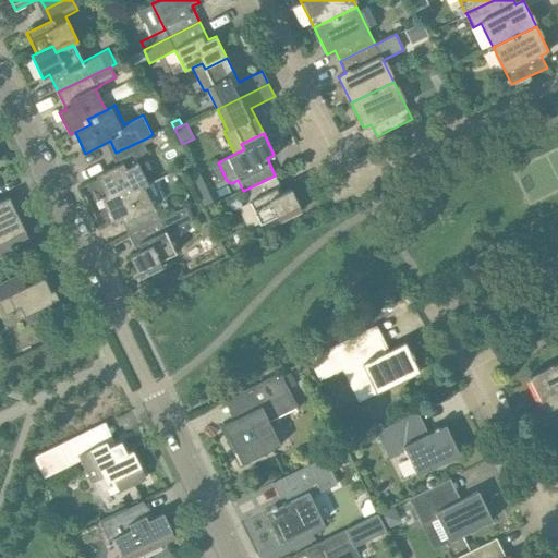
[(150,136),(116,153),(121,164),(96,176),(107,196),(122,189),(125,197),(143,189),(147,185),(134,159),(147,153),(144,145),(153,141),(150,136)]
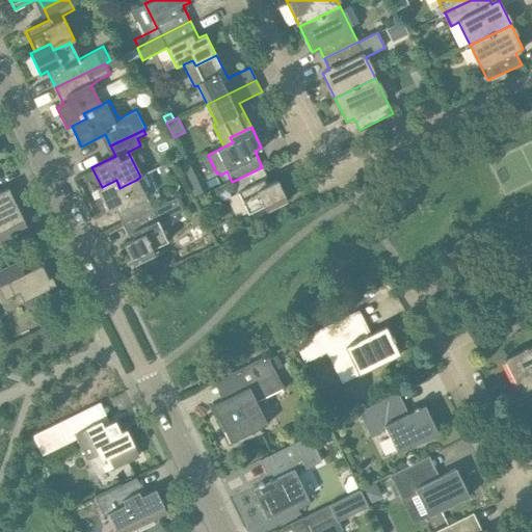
[(270,183),(262,167),(232,182),(247,213),(263,205),(266,211),(288,201),(277,180),(270,183)]
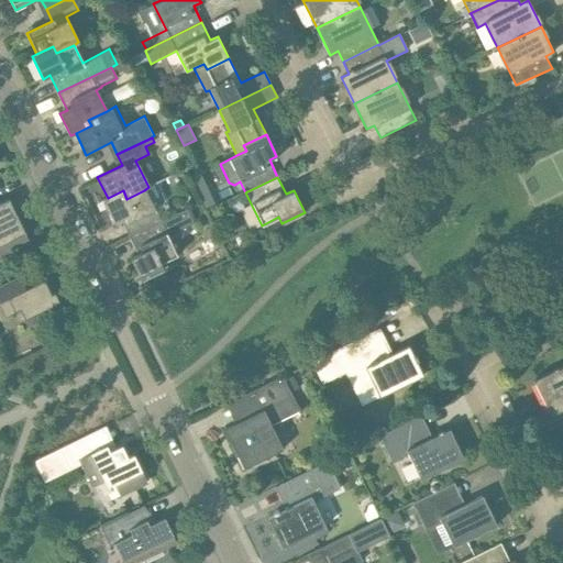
[(127,199),(123,190),(108,198),(102,201),(113,223),(121,220),(130,238),(161,222),(144,190),(127,199)]
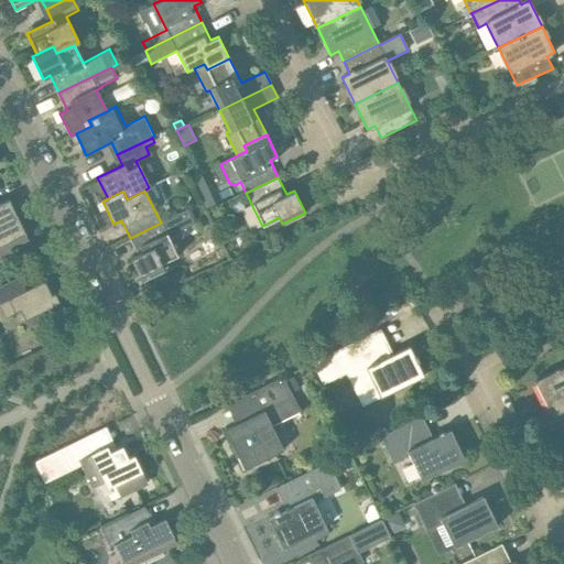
[(0,258),(30,243),(9,199),(0,204),(0,258)]
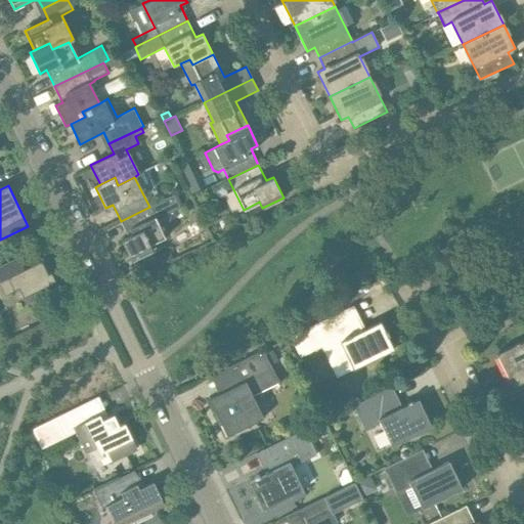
[(149,207),(121,221),(128,236),(122,239),(132,261),(151,251),(149,246),(165,238),(156,220),(180,208),(174,195),(149,207)]
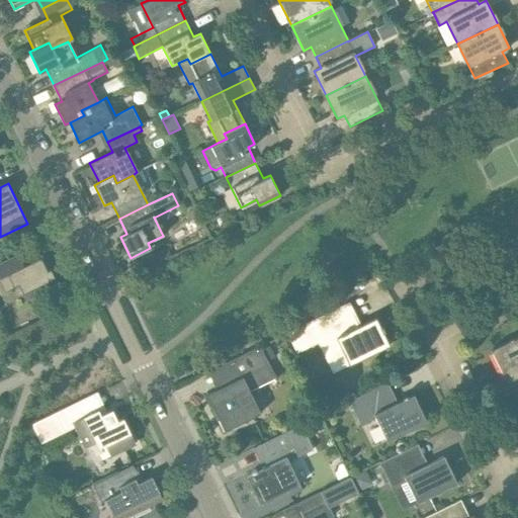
[(171,256),(167,248),(156,253),(160,261),(171,256)]
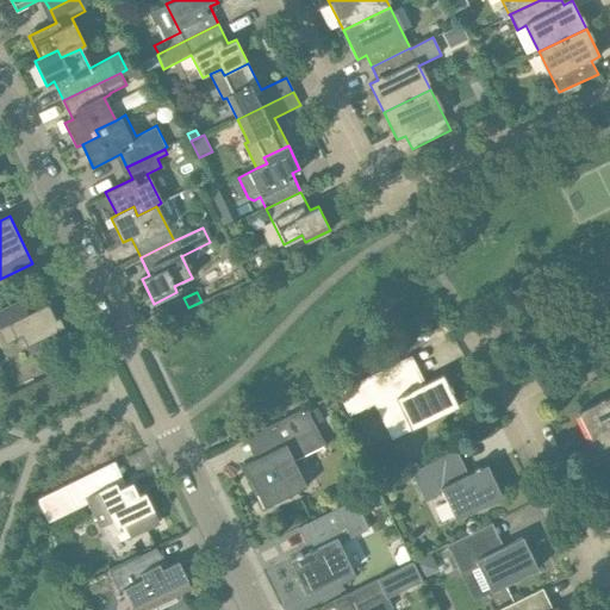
[(0,311),(0,336),(4,344),(22,335),(31,353),(43,347),(45,352),(70,340),(60,317),(55,319),(48,304),(27,313),(22,300),(0,311)]
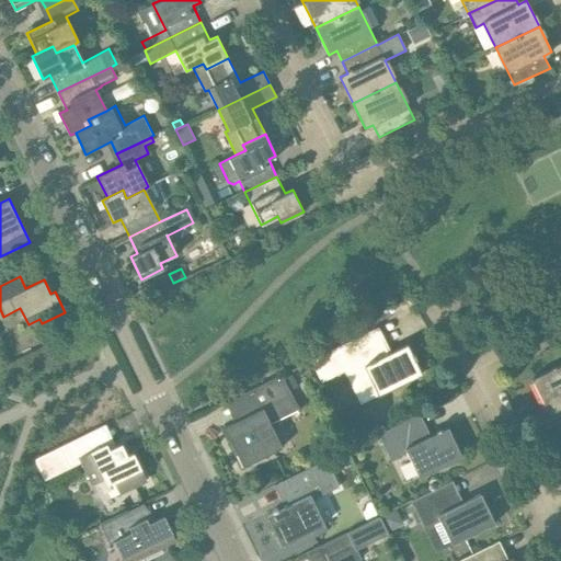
[(384,350),(374,329),(310,359),(319,378),(346,365),(354,381),(369,375),(379,395),(422,374),(415,361),(416,359),(414,353),(412,354),(407,344),(390,352),(388,347),(384,350)]
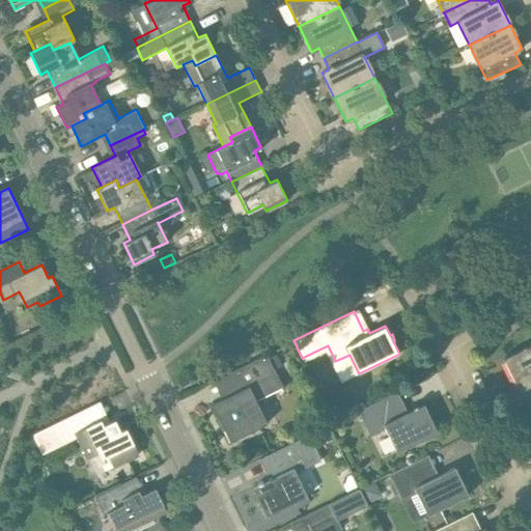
[(530,344),(527,346),(526,345),(521,348),(522,350),(503,359),(520,392),(530,386),(530,344)]
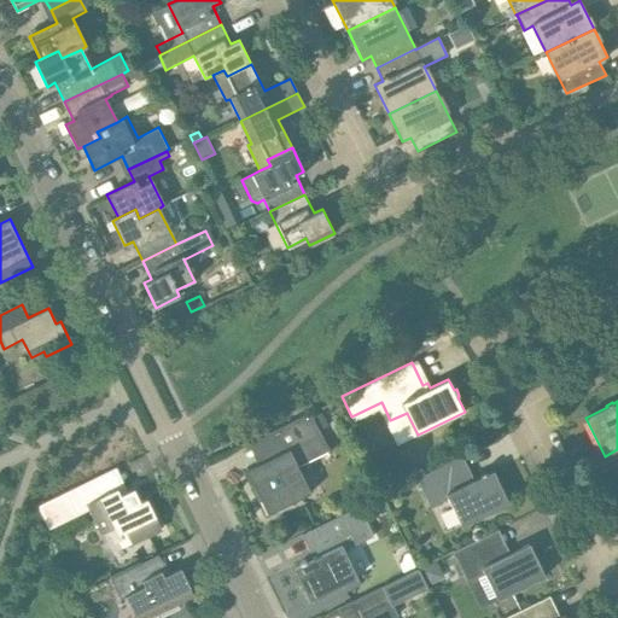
[(313,418),(310,413),(264,435),(274,454),(260,461),(261,464),(246,471),(268,514),(310,493),(297,467),(330,452),(319,430),(313,418)]
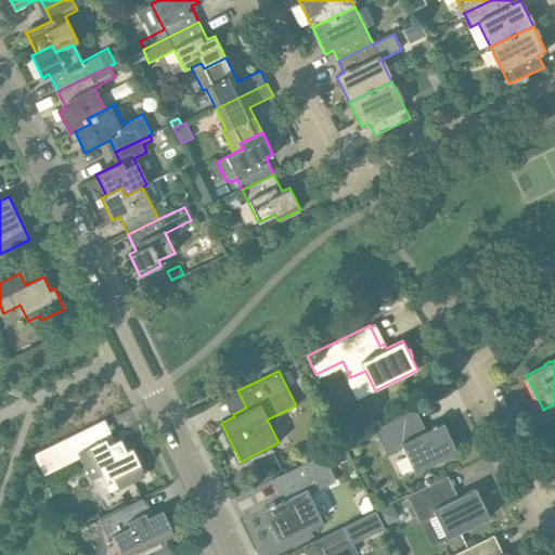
[(288,371),(281,375),(286,386),(294,383),(288,371)]
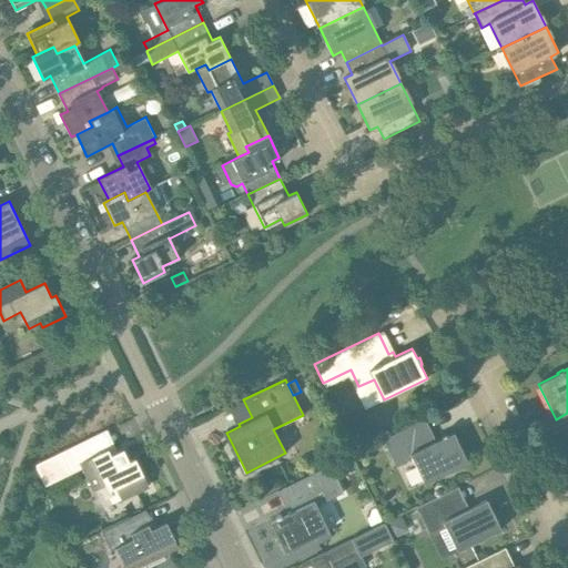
[(424,447),(413,425),(384,439),(397,467),(414,459),(425,484),(468,463),(454,433),(447,436),(446,434),(440,436),(443,438),(424,447)]
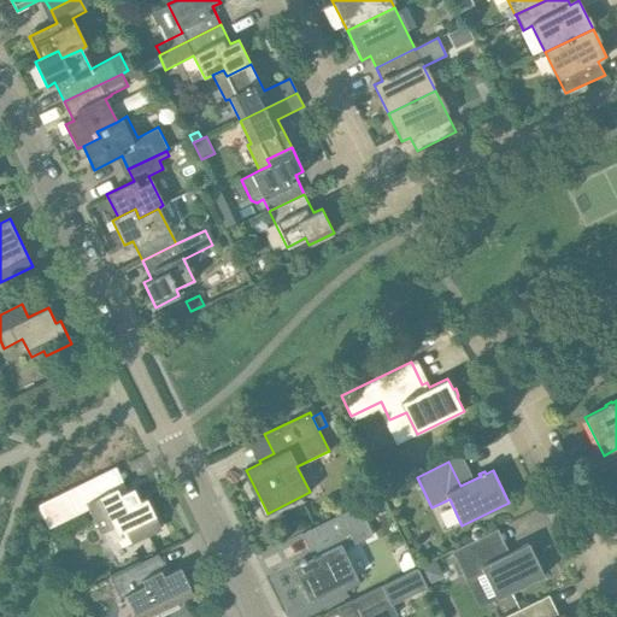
[(109,493),(100,475),(37,505),(47,524),(88,504),(101,533),(116,526),(118,532),(124,529),(131,544),(162,529),(147,498),(140,501),(134,488),(121,494),(117,488),(109,493)]
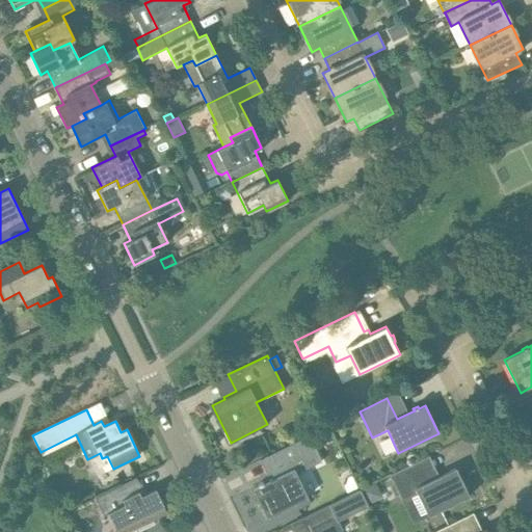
[(321,460),(310,436),(271,455),(281,476),(269,481),(268,479),(258,484),(259,486),(253,489),(267,517),(308,497),(296,473),(321,460)]
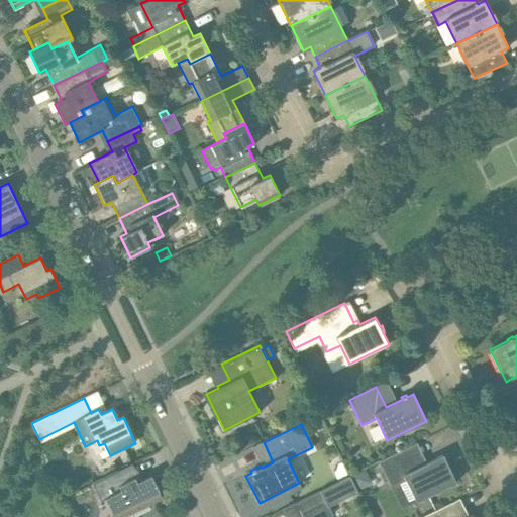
[(416,469),(406,448),(379,461),(392,487),(407,479),(418,501),(456,483),(443,455),(416,469)]
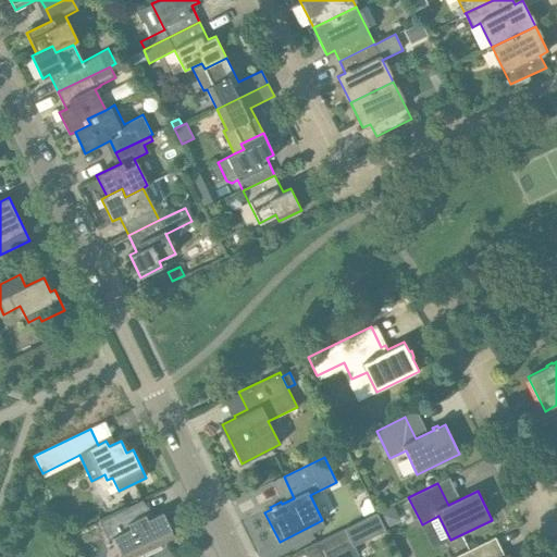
[(394,506),(378,515),(385,529),(400,521),(394,506)]
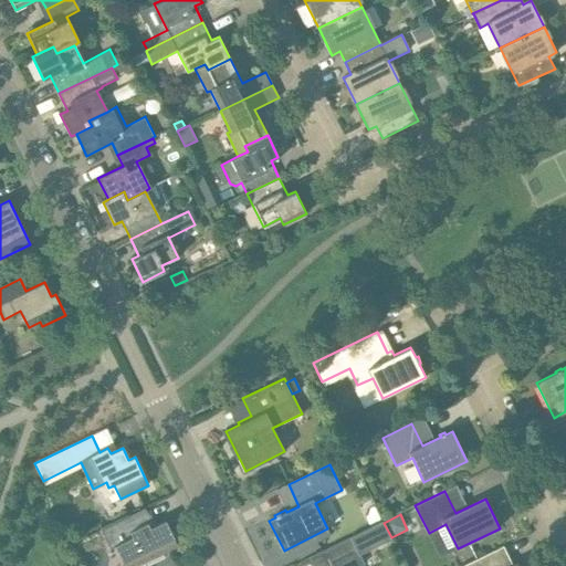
[(136,528),(130,515),(101,531),(109,549),(115,547),(124,565),(135,565),(146,561),(148,565),(165,557),(163,553),(178,545),(166,521),(150,528),(148,523),(136,528)]
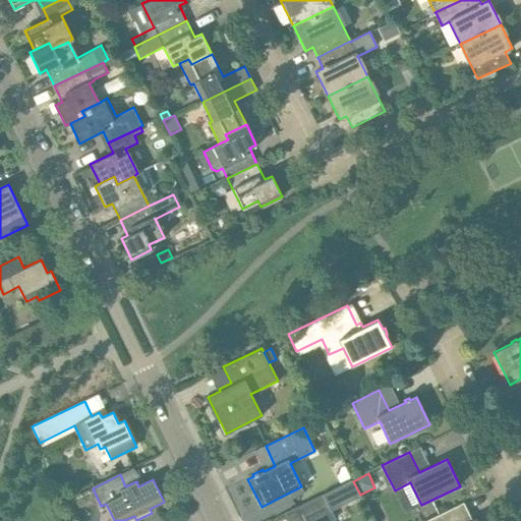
[(333,520),(337,520),(332,510),(360,496),(360,495),(353,481),(353,480),(338,487),(324,494),(296,508),(302,520),(333,520)]
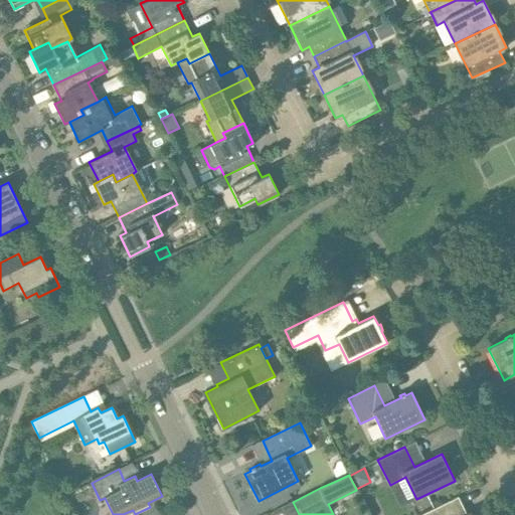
[(466,514),(458,514),(451,500),(419,514),(471,514),(471,513),(466,514)]
